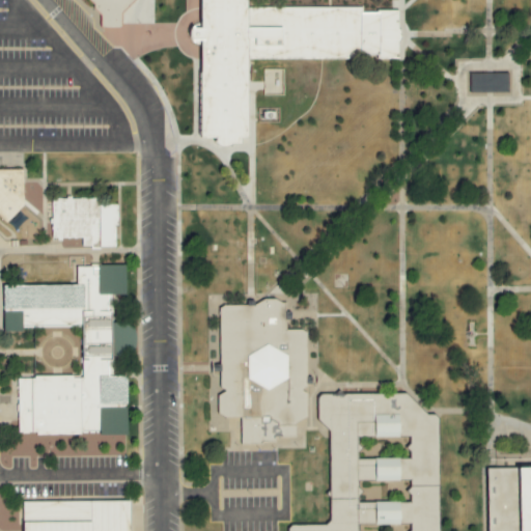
[(101,29),(120,29),(120,15),(134,0),(87,0),(93,5),(92,9),(101,16),(101,29)]
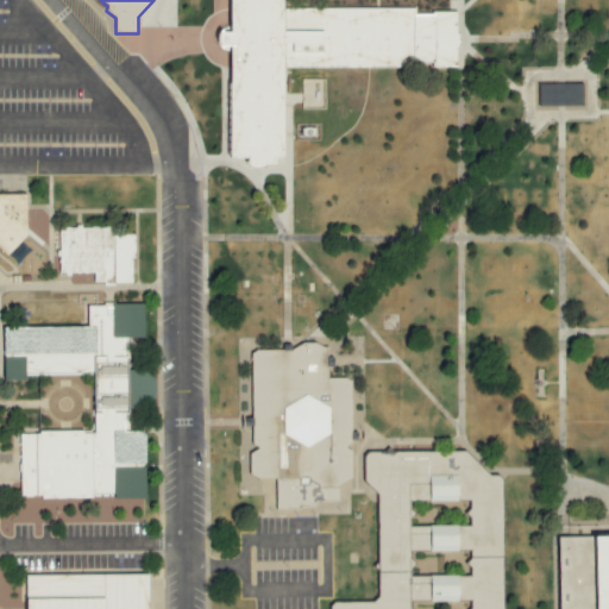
[(231,0),(231,157),(252,157),(252,167),(276,167),(276,158),(283,158),(284,67),(414,67),(415,11),(283,11),(283,0),(231,0)]
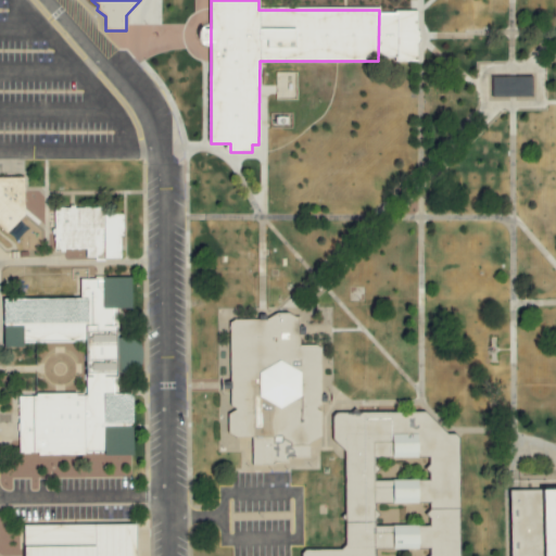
[(530,77),(491,78),(492,98),(531,97),(530,77)]
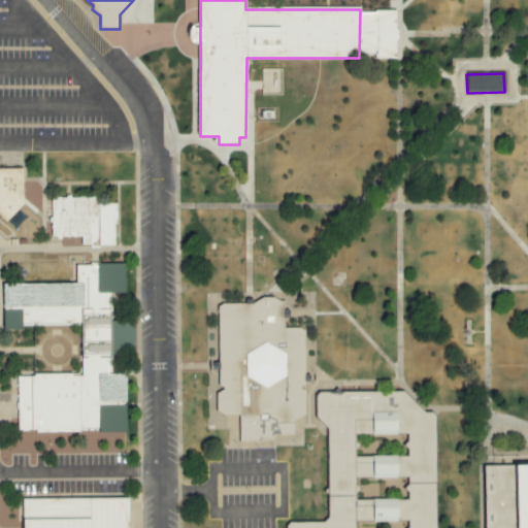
[(0,169),(23,169),(23,204),(5,223),(0,218),(0,169)]
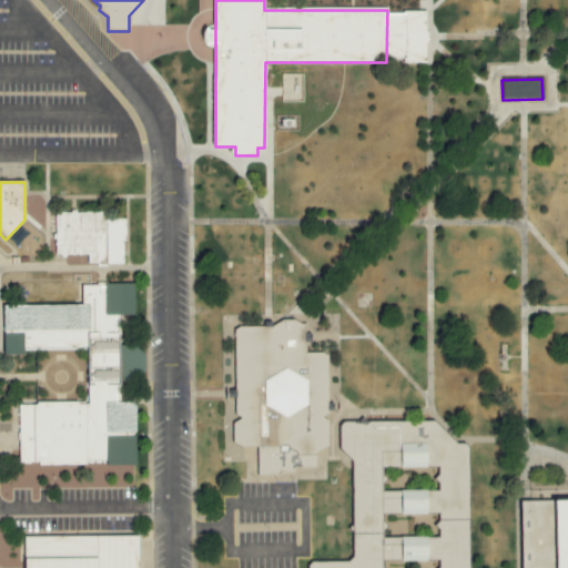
[(124,265),(124,220),(101,220),(101,213),(54,213),(54,256),(87,256),(87,265),(124,265)]
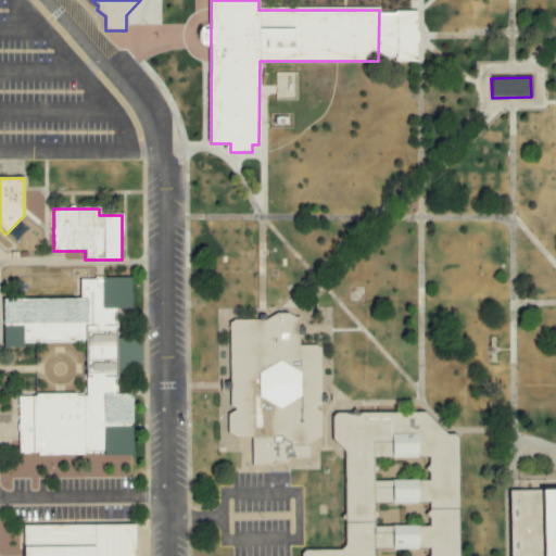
[(131,455),(131,395),(113,395),(113,310),(130,310),(130,279),(79,279),(79,300),(2,300),(2,349),(22,349),(22,343),(85,343),(85,395),(19,395),(19,455),(131,455)]
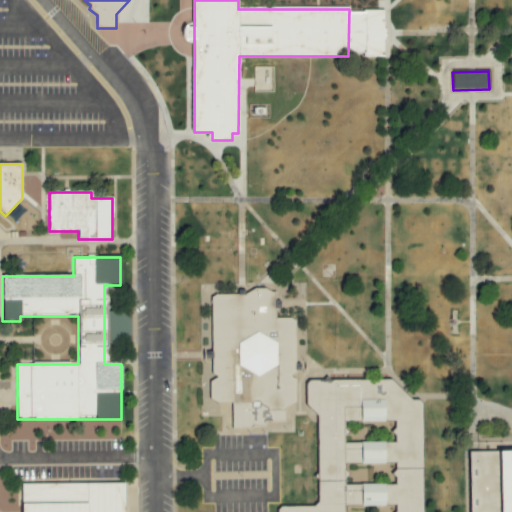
[(216,295),(245,295),(254,289),(265,289),(271,292),(276,292),(276,318),(290,318),(296,321),(296,372),(291,375),(290,377),(296,380),(296,402),(284,411),(284,422),(264,422),(264,426),(252,426),(252,428),(233,429),(232,402),(218,403),(210,399),(209,382),(217,378),(217,376),(212,374),(211,298),(216,295)]
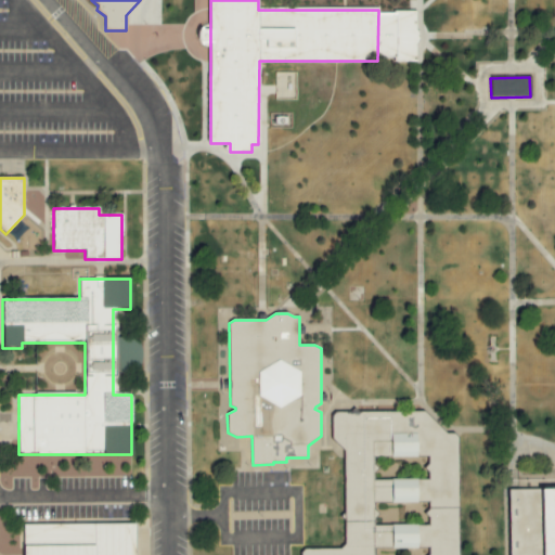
[(374,554),(374,550),(416,549),(416,526),(374,527),(374,504),(416,503),(415,480),(374,481),(374,459),(415,457),(414,428),(418,428),(430,442),(430,418),(420,418),(421,417),(394,418),(400,412),(339,414),(343,550),(300,551),(299,554),(374,554)]
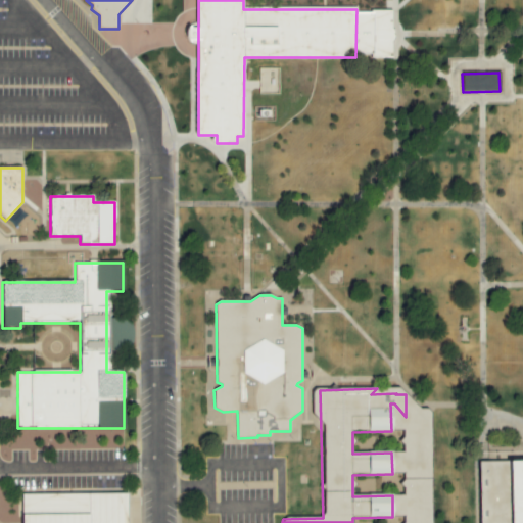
[(479,462),(480,522),(522,522),(522,459),(512,460),(512,461),(479,462)]
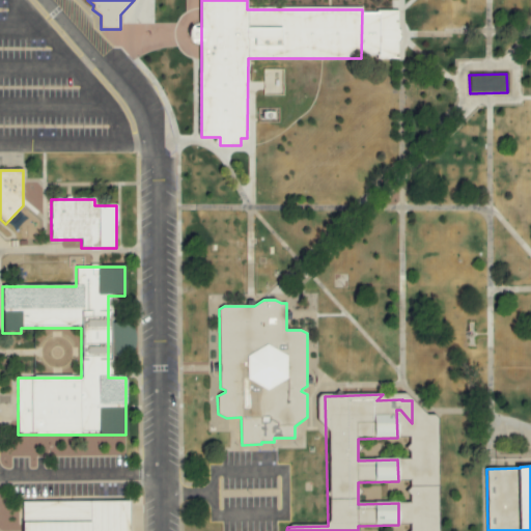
[(22,530),(22,502),(130,501),(130,530),(22,530)]
